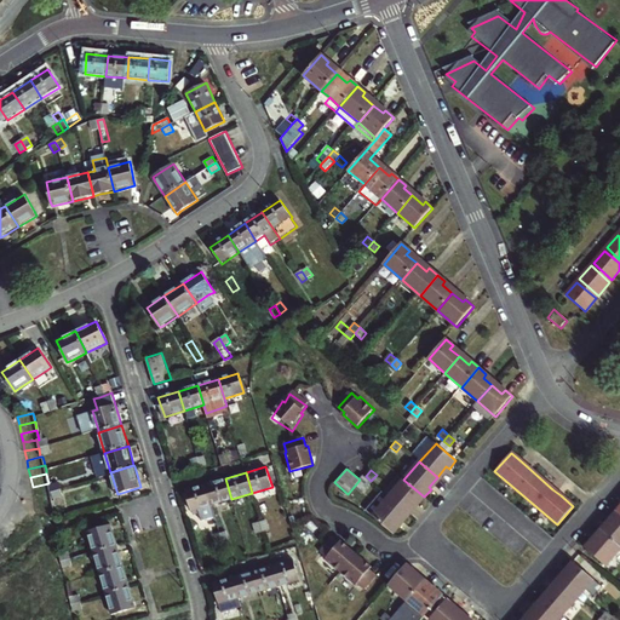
[(366,487),(371,481),(366,476),(361,482),(366,487)]
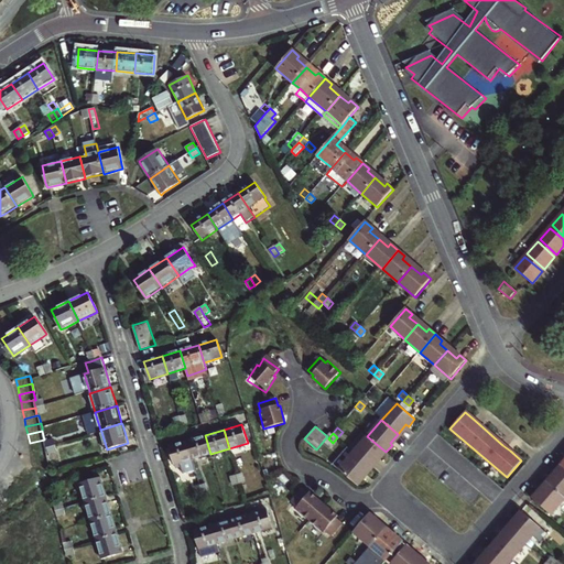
[(210,454),(205,435),(187,441),(193,459),(210,454)]
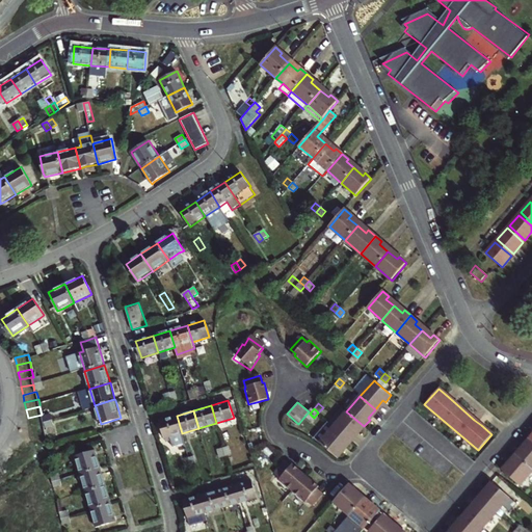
[(348,440),(356,430),(358,432),(364,426),(346,411),(334,426),(348,440)]
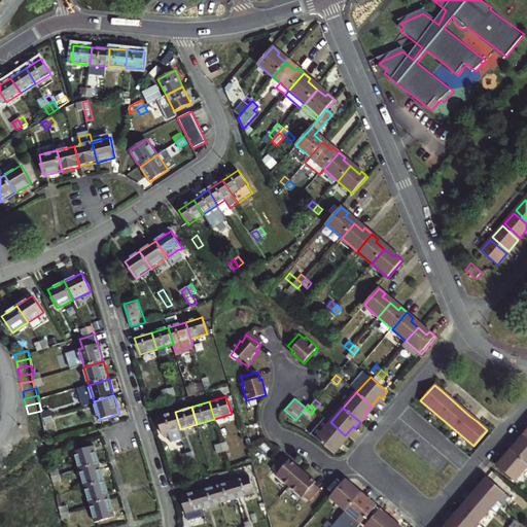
[(29,421),(42,418),(41,411),(28,414),(29,421)]
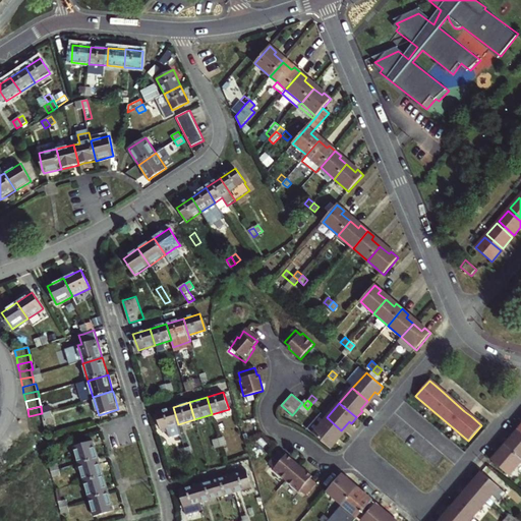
[(178,424),(173,407),(156,412),(161,429),(162,429),(167,427),(168,430),(170,438),(181,435),(178,424)]
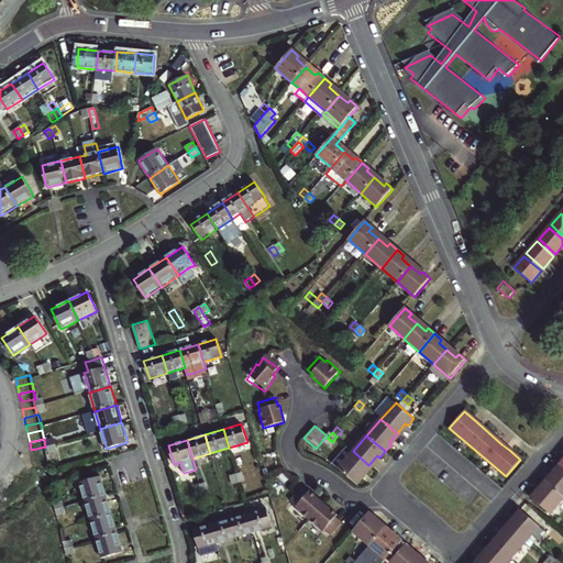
[(33,457),(47,454),(45,446),(31,450),(33,457)]
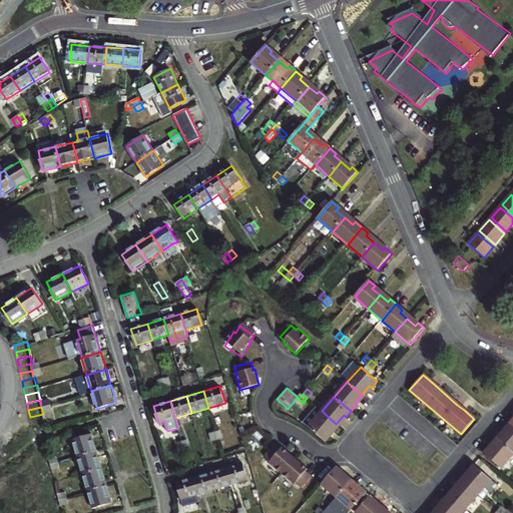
[(329,432),(336,424),(322,411),(309,426),(326,441),(331,434),(329,432)]
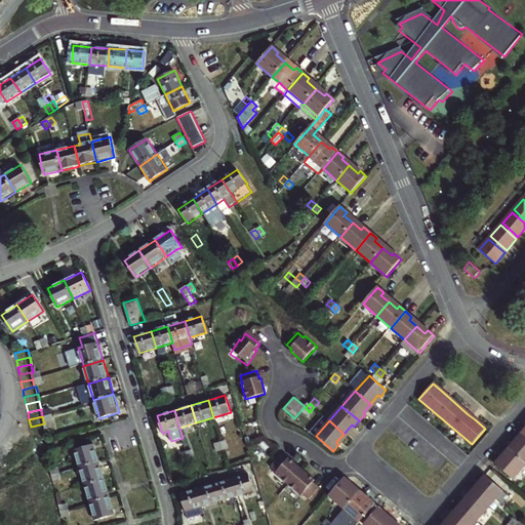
[(32,435),(46,432),(44,423),(31,427),(32,435)]
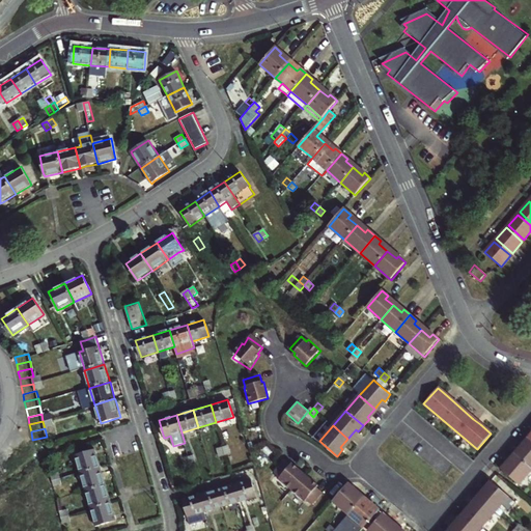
[(34,447),(36,447),(48,444),(47,437),(32,440),(34,447)]
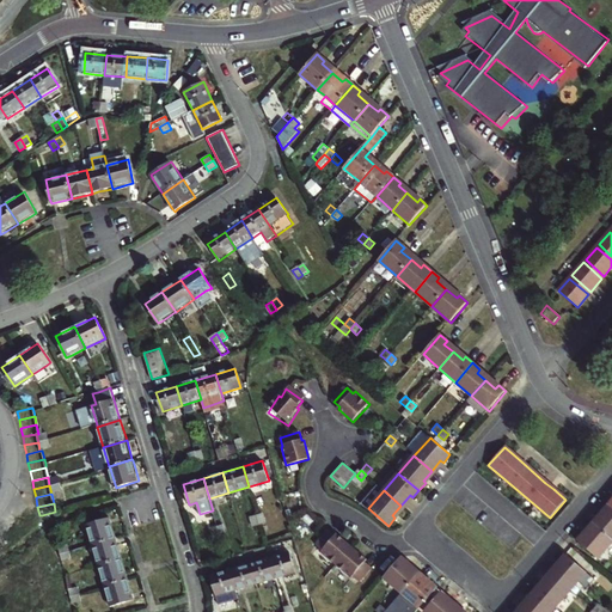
[(611,539),(611,508),(609,506),(601,514),(605,516),(597,526),(611,539)]
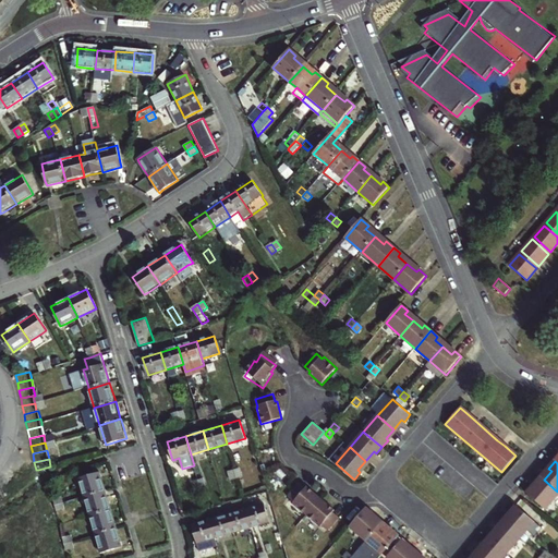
[(85,497),(88,496),(105,490),(100,473),(83,477),(80,478),(81,484),(85,497)]
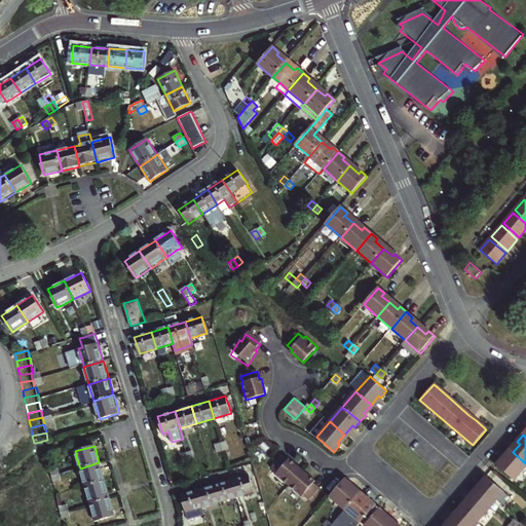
[(514,481),(525,466),(525,463),(513,452),(505,461),(502,458),(496,465),(514,481)]
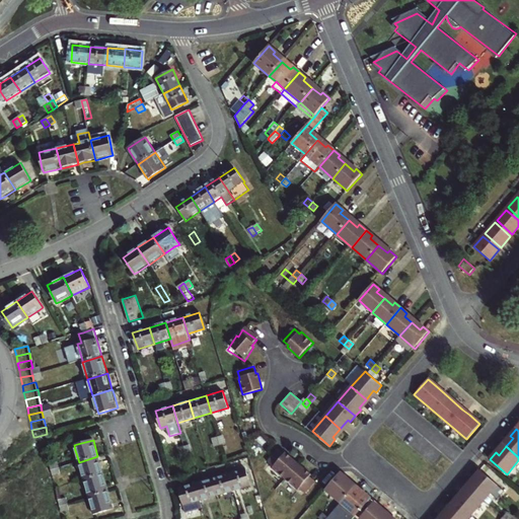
[(272,468),(298,491),(299,490),(304,494),(315,482),(310,476),(311,474),(302,467),(291,457),(286,453),(284,454),(278,449),(267,462),(273,467),(272,468)]
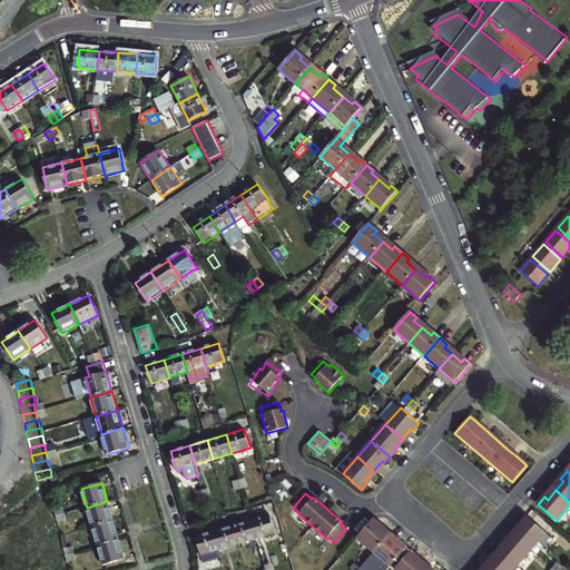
[(92,528),(96,526),(114,521),(107,501),(90,507),(87,508),(88,513),(92,528)]
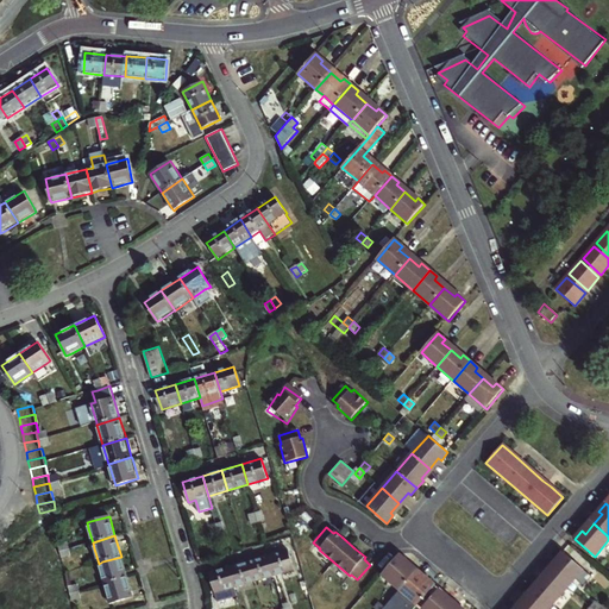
[(288,550),(269,556),(275,576),(294,570),(288,550)]
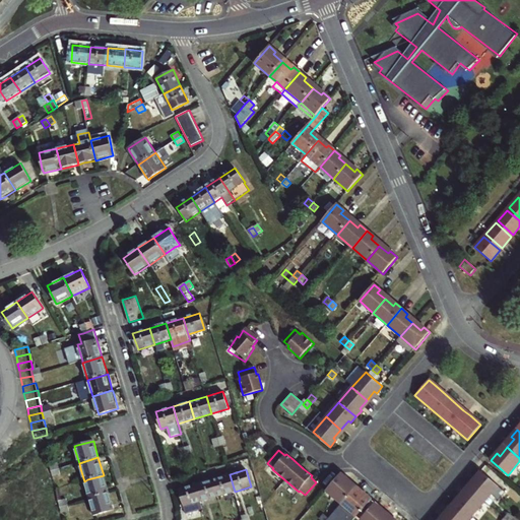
[(470,490),(484,502),(491,495),(497,500),(504,492),(480,471),(474,478),(477,481),(470,490)]
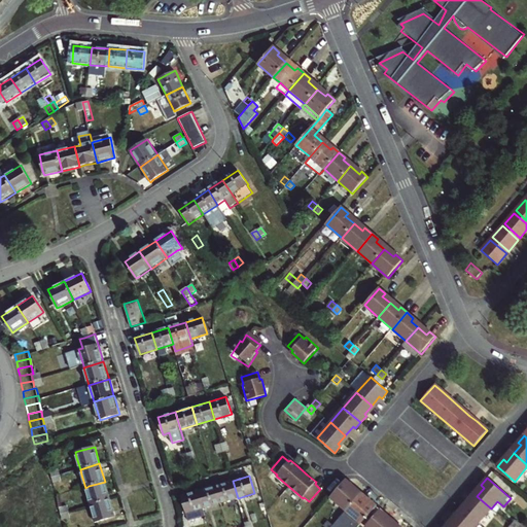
[(345,480),(329,497),(345,511),(358,495),(350,488),(352,486),(345,480)]
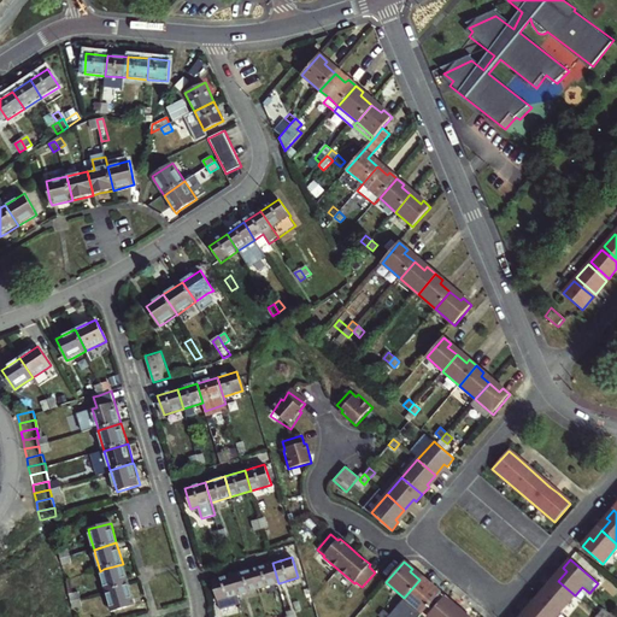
[(272,563),(252,569),(258,589),(278,583),(272,563)]
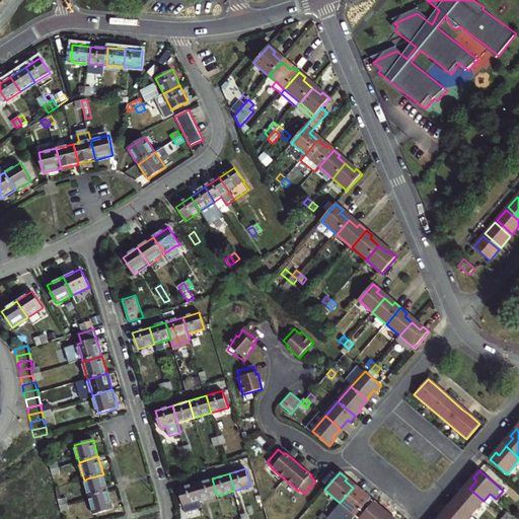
[(89,497),(107,492),(103,474),(87,478),(84,480),(85,485),(89,497)]
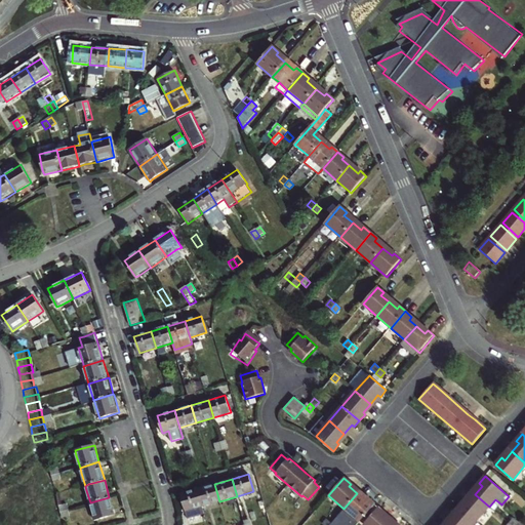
[(203,507),(219,501),(214,484),(198,489),(203,507)]
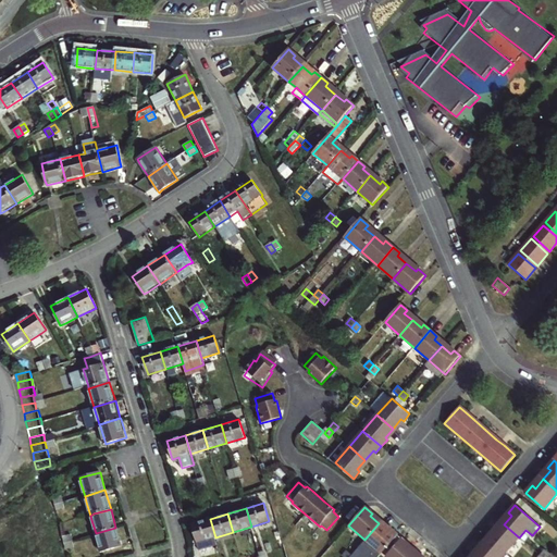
[(197,543),(215,537),(210,519),(192,524),(197,543)]
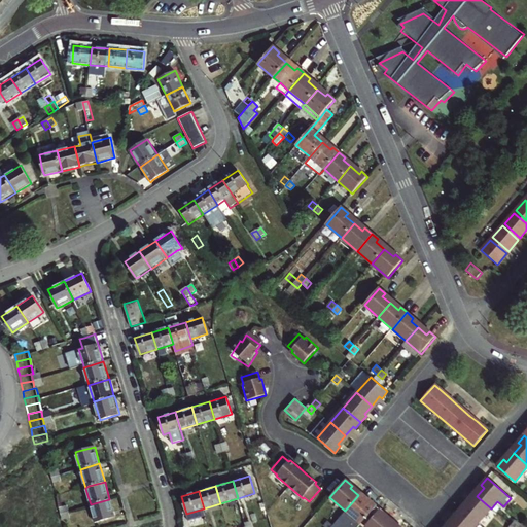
[(358,495),(345,511),(360,524),(376,505),(370,500),(366,503),(358,495)]
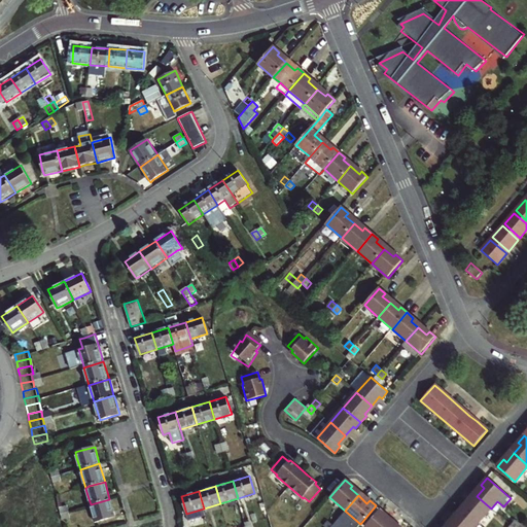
[(460,508),(478,524),(491,508),(477,496),(469,504),(466,501),(460,508)]
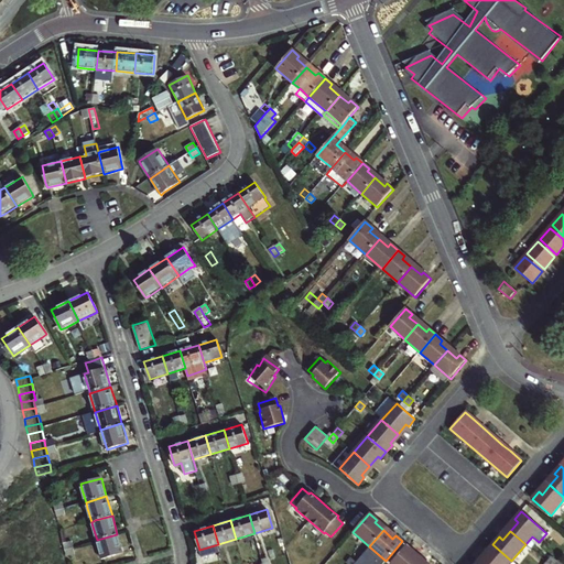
[(102,559),(106,557),(122,552),(117,534),(97,540),(97,541),(100,554),(102,559)]
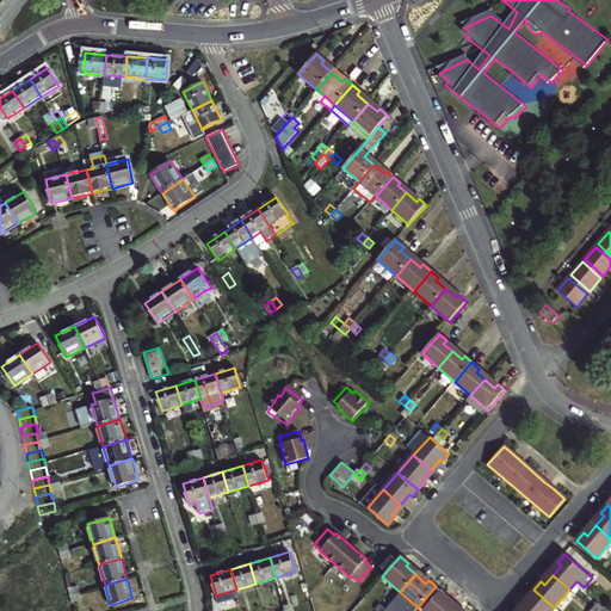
[(444,593),(436,586),(418,608),(423,610),(444,610),(450,605),(440,597),(444,593)]
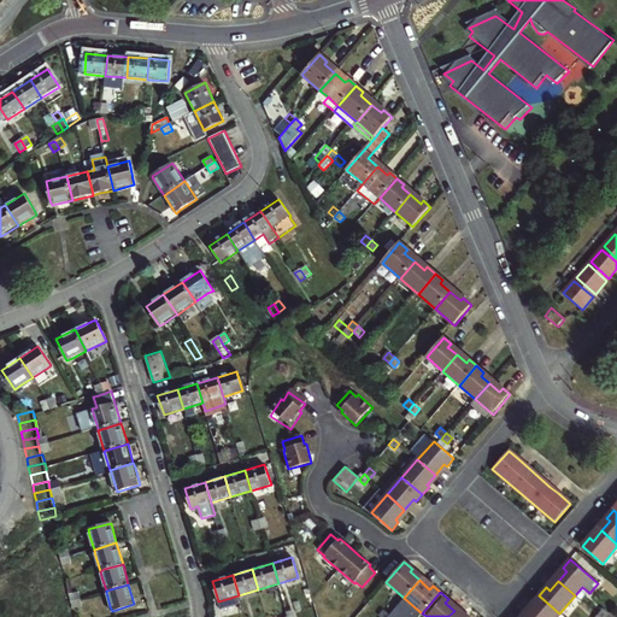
[(45,595),(36,600),(45,615),(53,611),(45,595)]
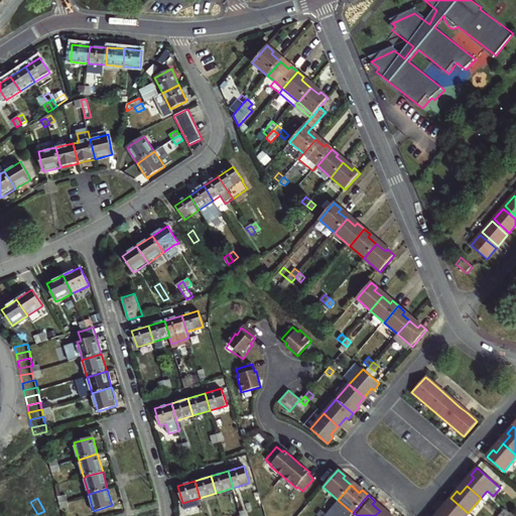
[(440,515),(465,515),(468,513),(450,498),(445,504),(447,507),(440,515)]
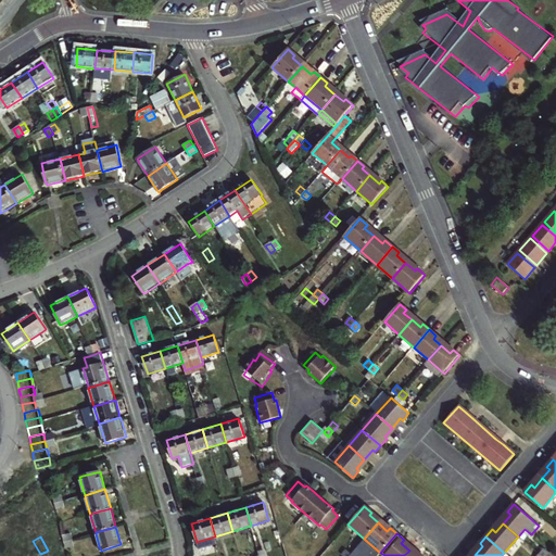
[(33,541),(25,545),(32,555),(37,555),(40,554),(33,541)]
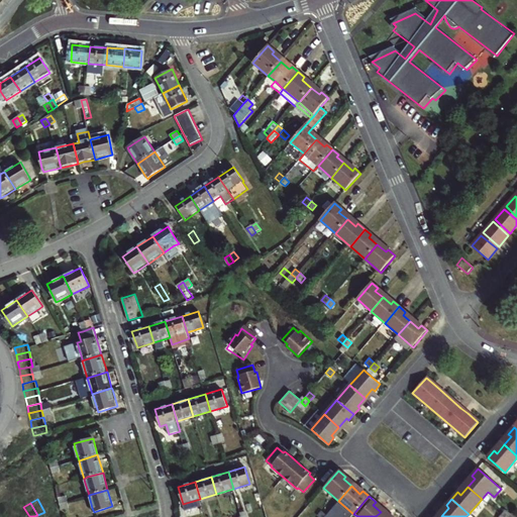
[(29,516),(23,507),(17,511),(20,516),(29,516)]
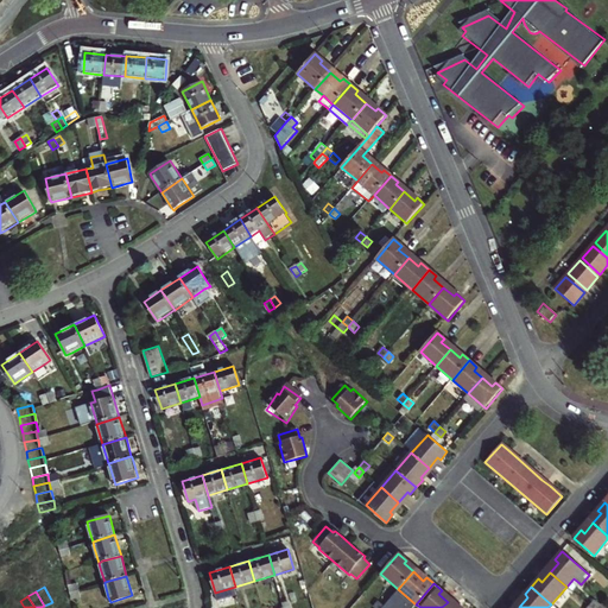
[(597,597),(589,607),(590,607),(596,607),(601,603),(602,602),(597,597)]
